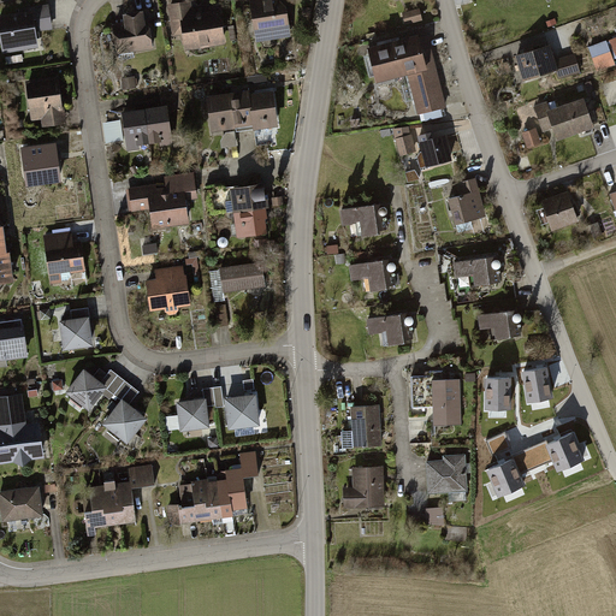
[(191,0),(181,0),(169,3),(173,34),(181,33),(183,48),(226,41),(220,6),(212,7),(211,3),(194,5),(191,0)]
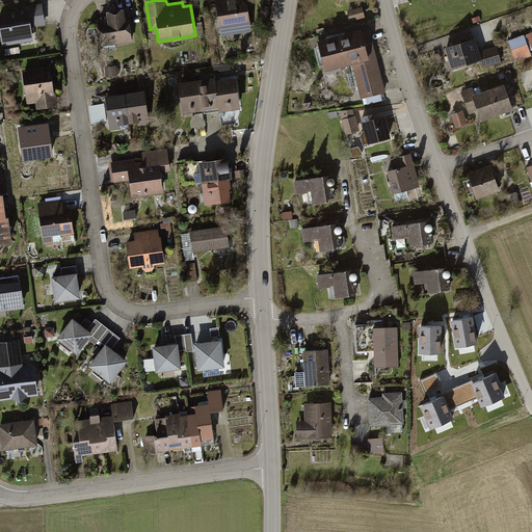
[(216,0),(221,34),(253,29),(249,2),(246,0),(216,0)]
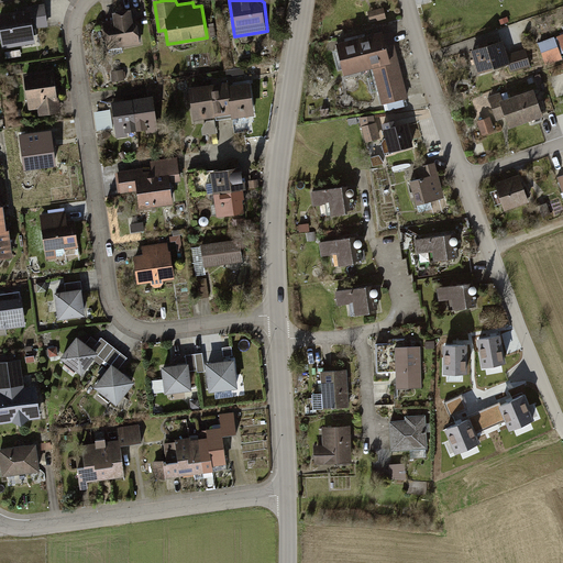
[(0,12),(0,22),(4,46),(36,41),(34,26),(48,23),(45,2),(15,8),(15,10),(0,12)]
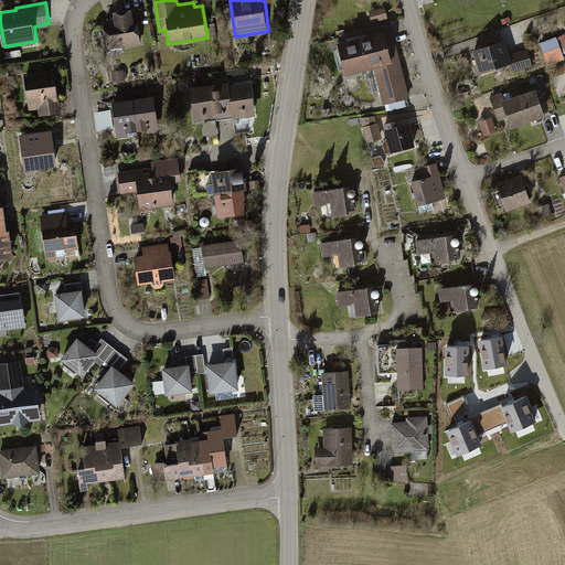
[(102,19),(106,48),(141,42),(137,18),(134,19),(132,6),(113,8),(115,17),(102,19)]
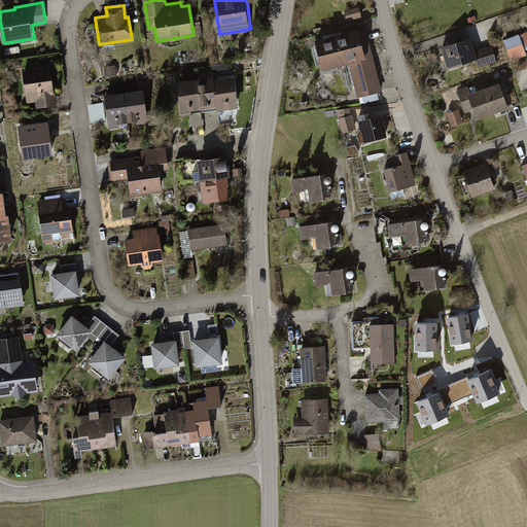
[(362,6),(347,7),(348,19),(363,16),(362,6)]
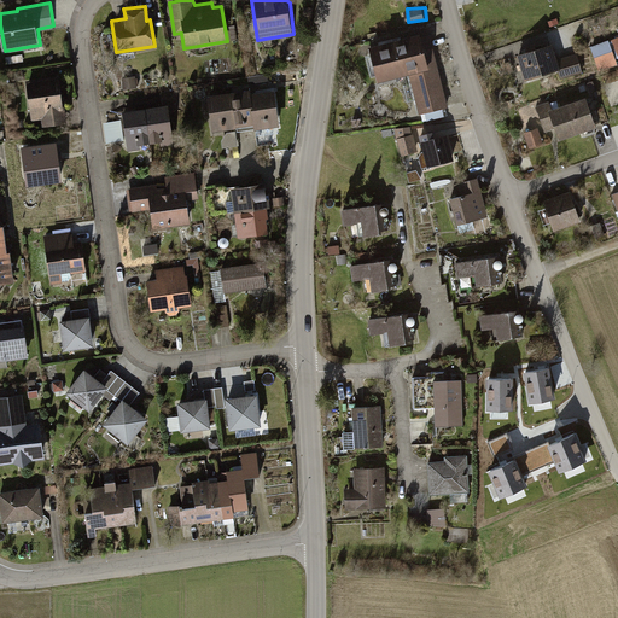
[(369,44),(379,80),(410,71),(420,112),(449,105),(430,29),(369,44)]
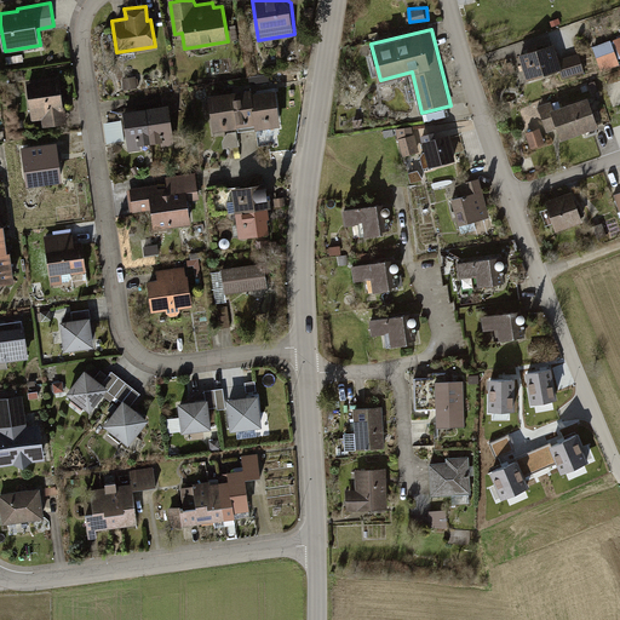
[(619,53),(614,38),(595,45),(603,68),(619,61),(619,53)]
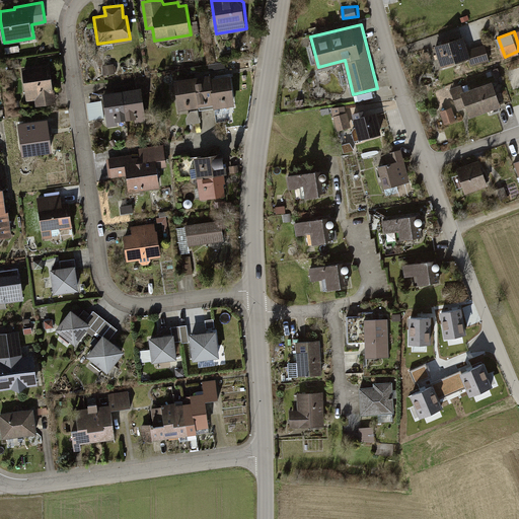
[(434,48),(441,69),(470,60),(468,52),(464,39),(434,48)]
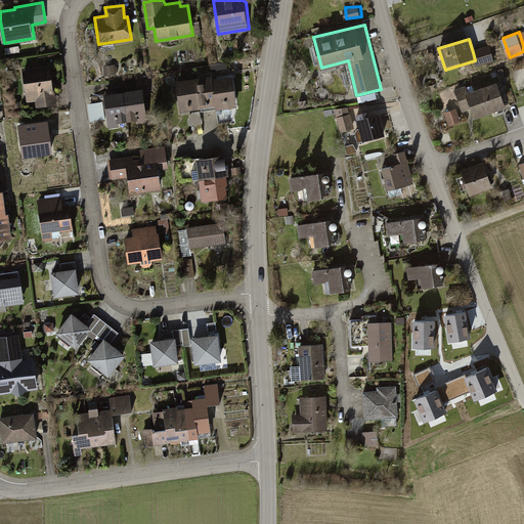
[(475,60),(476,69),(494,62),(490,47),(473,52),(475,60)]
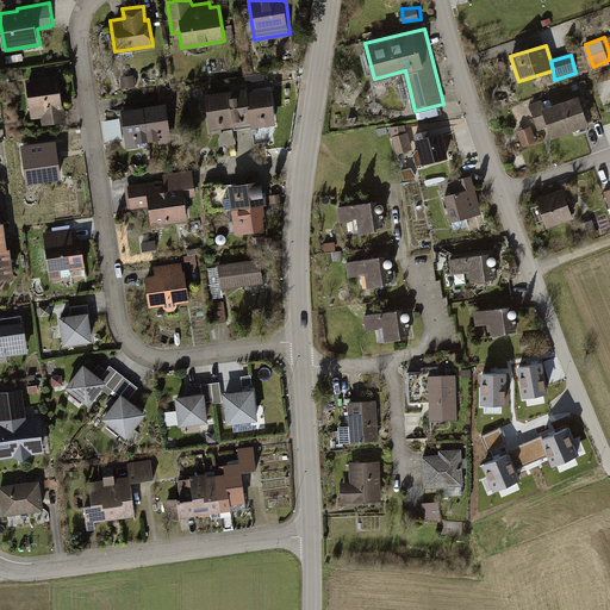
[(58,74),(25,79),(30,117),(42,116),(42,124),(66,120),(58,74)]
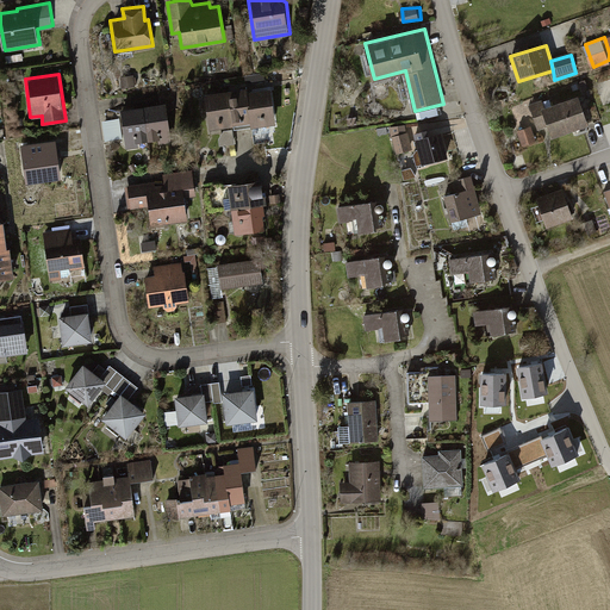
[(138,85),(138,75),(123,75),(123,85),(138,85)]
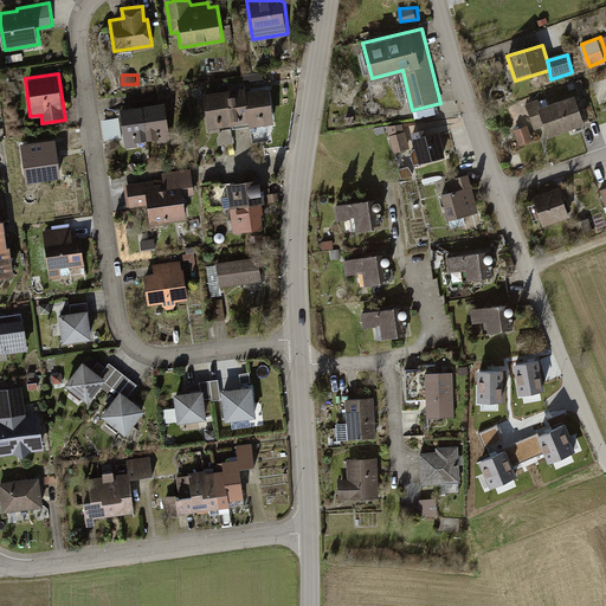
[(232,121),(251,118),(246,89),(246,85),(227,89),(232,121)]
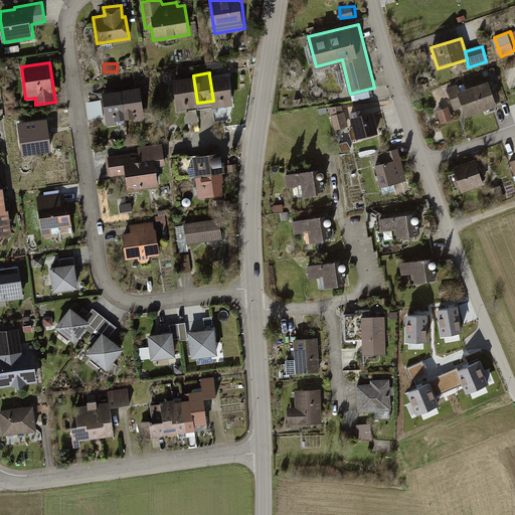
[(228,73),(209,75),(213,101),(214,106),(233,104),(228,73)]
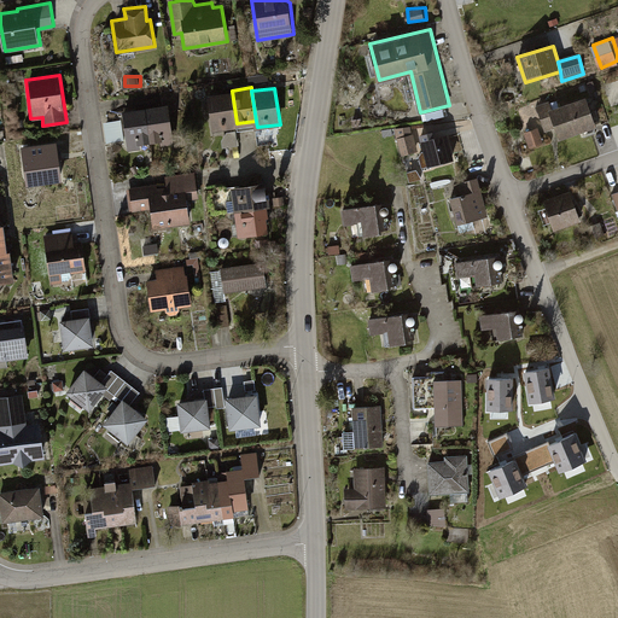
[(237,123),(232,91),(207,93),(213,129),(238,126),(237,123)]
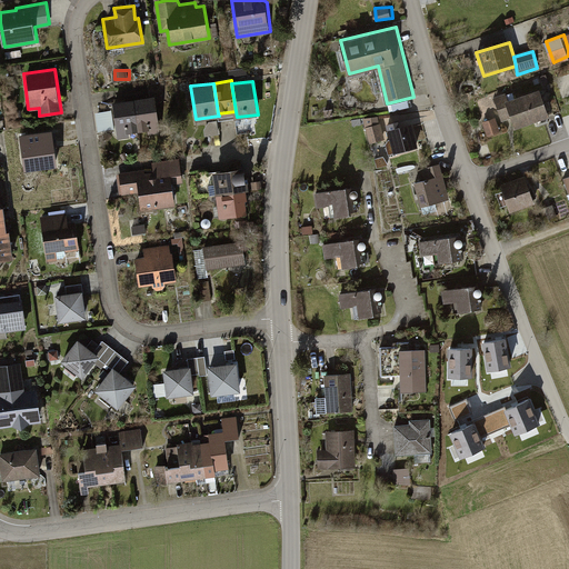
[(507,100),(516,128),(549,118),(539,89),(507,100)]
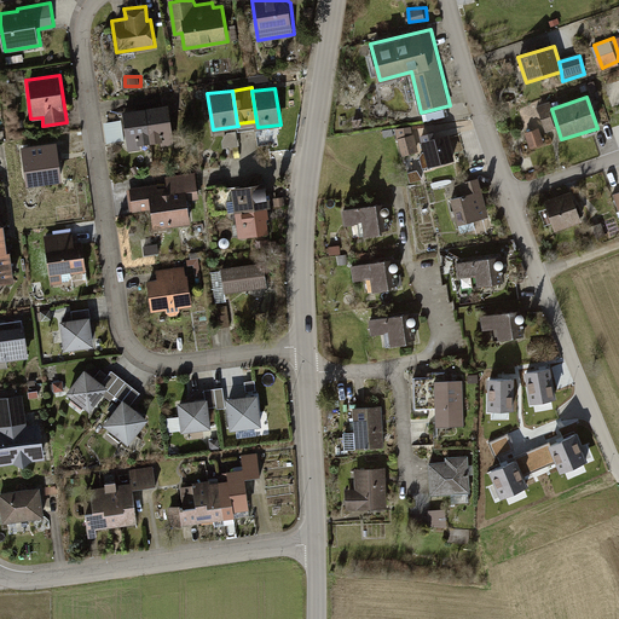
[(168,102),(146,105),(151,142),(161,140),(162,145),(174,143),(171,116),(168,102)]
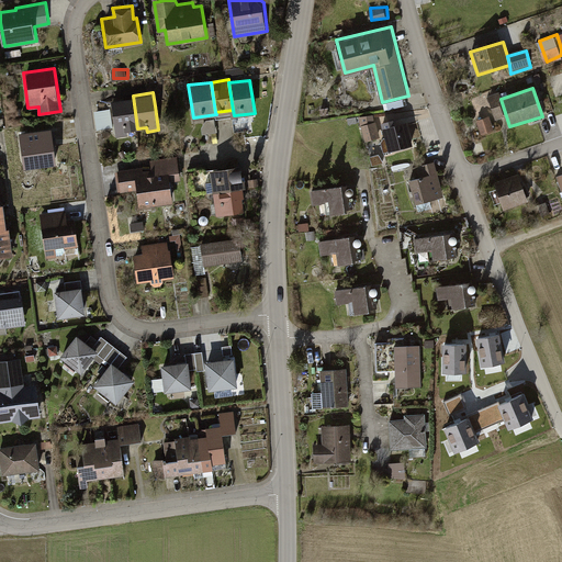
[(112,98),(116,136),(128,135),(127,130),(137,128),(133,96),(112,98)]
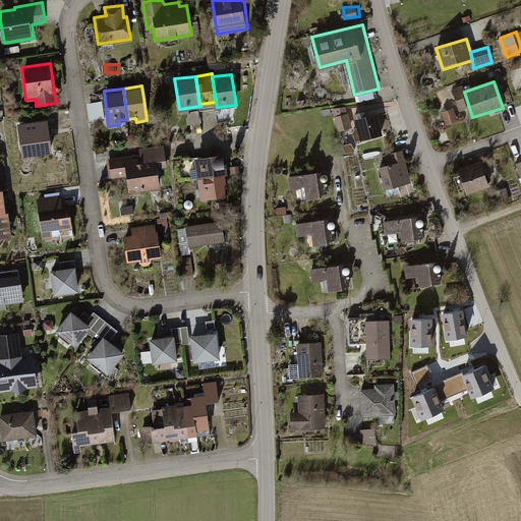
[(359,139),(383,133),(378,112),(366,115),(364,108),(352,112),(359,139)]
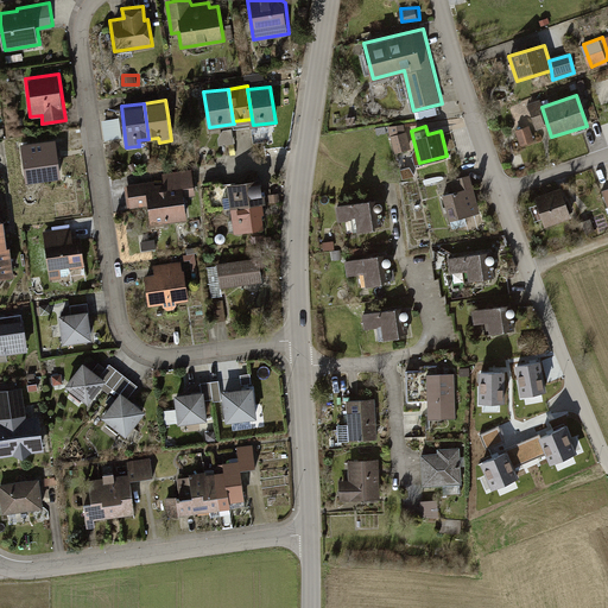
[(521,145),(534,141),(530,126),(517,130),(521,145)]
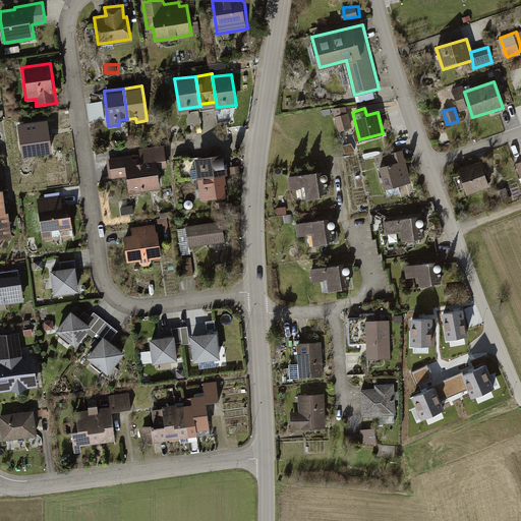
[(51,129),(50,121),(19,125),(22,149),(40,147),(40,151),(51,150),(48,129),(51,129)]
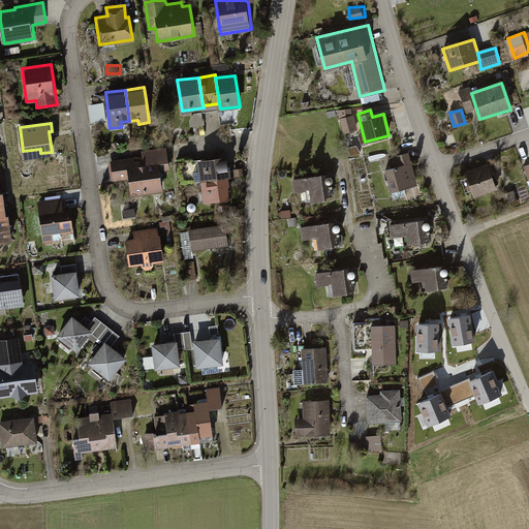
[(129,180),(131,194),(163,190),(161,168),(169,167),(168,147),(142,150),(144,159),(135,160),(134,156),(110,161),(112,181),(129,180)]
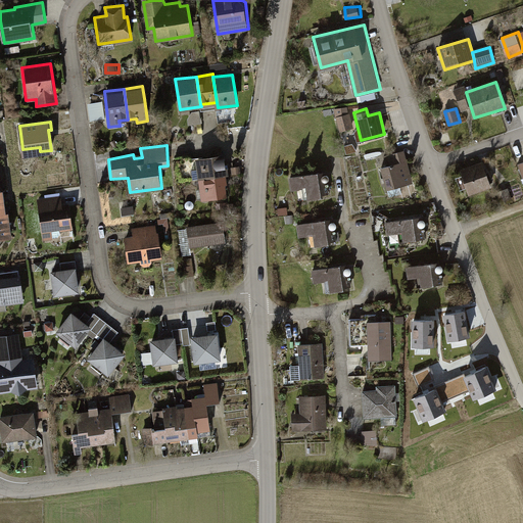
[(381,164),(387,189),(413,183),(405,150),(384,155),(386,163),(381,164)]
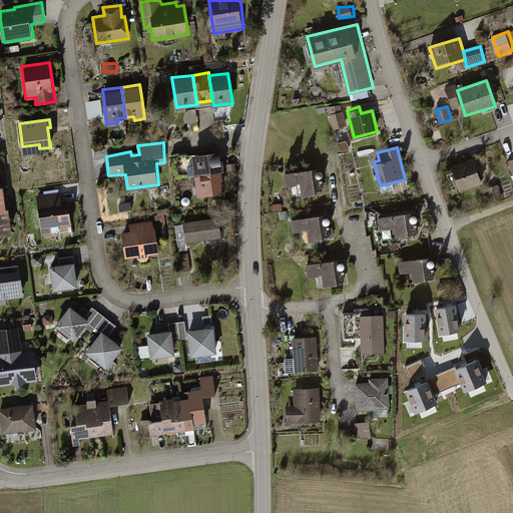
[(192,151),(195,174),(222,170),(223,170),(219,148),(192,151)]
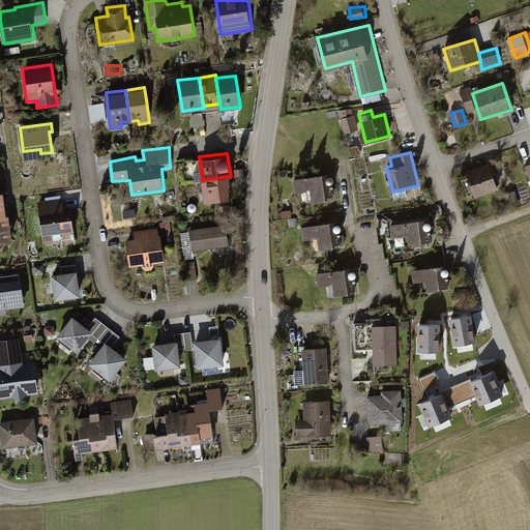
[(490,164),(468,172),(476,198),(499,190),(490,164)]
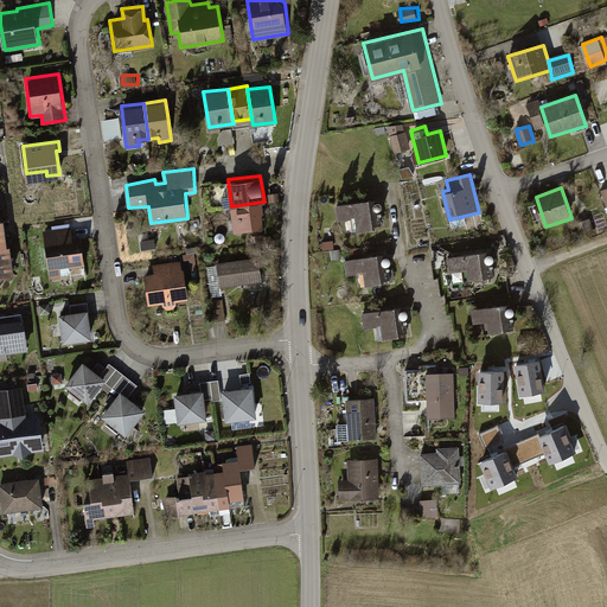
[(338,218),(350,217),(352,229),(383,225),(381,209),(382,208),(382,206),(382,204),(382,203),(379,200),(379,198),(336,204),(338,218)]
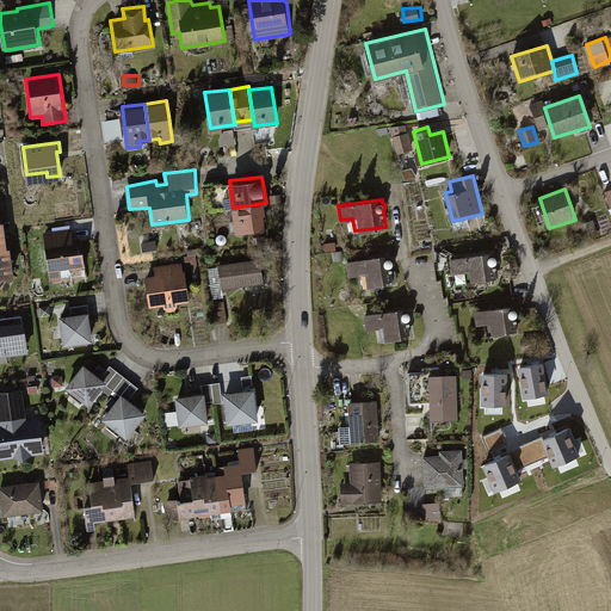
[(265,203),(233,208),(235,233),(265,228),(264,213),(266,213),(265,203)]
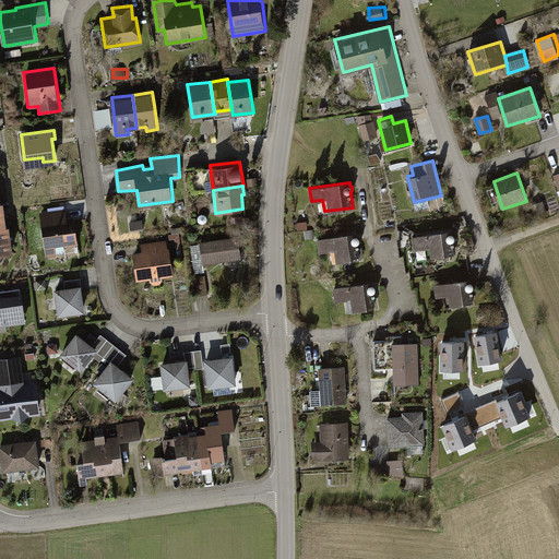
[(40,212),(47,256),(66,252),(64,246),(79,244),(74,216),(66,217),(64,209),(40,212)]
